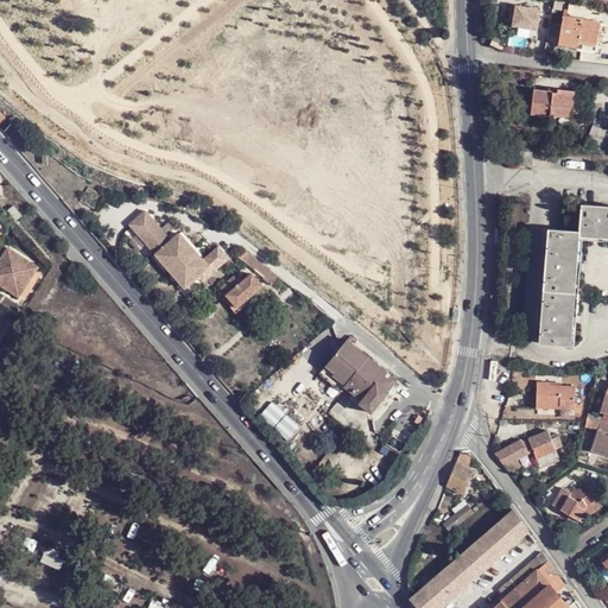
[(552,18),(563,20),(569,21),(570,17),(603,24),(606,14),(556,4),(552,18)]
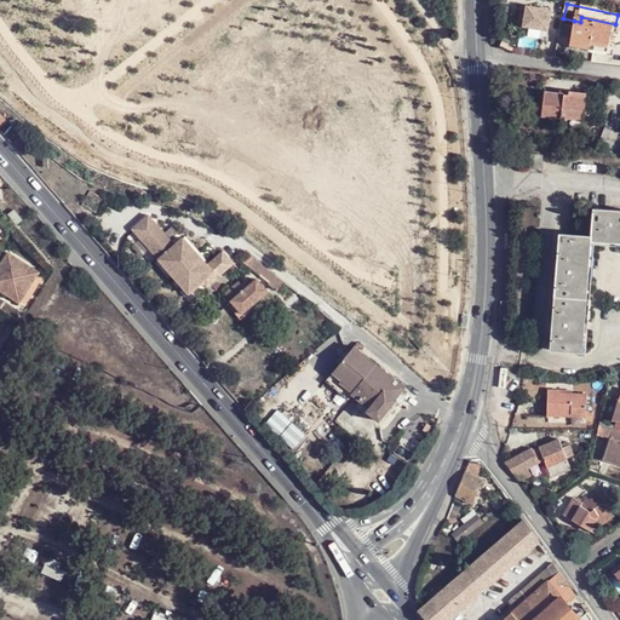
[(551,12),(528,9),(524,30),(547,34),(551,12)]
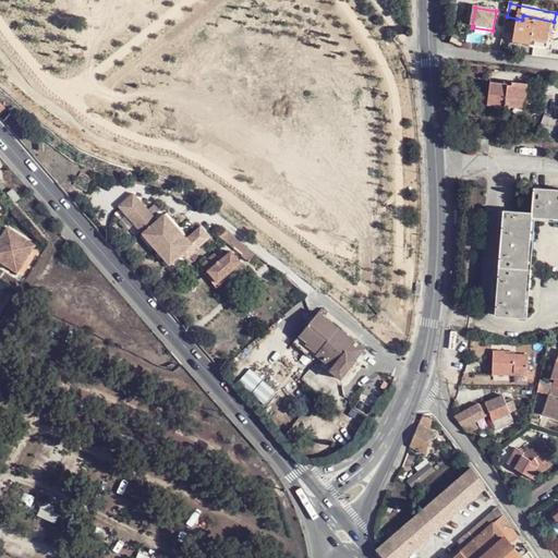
[(522,20),(519,37),(518,43),(540,47),(538,50),(550,52),(556,22),(554,22),(523,15),(522,20)]
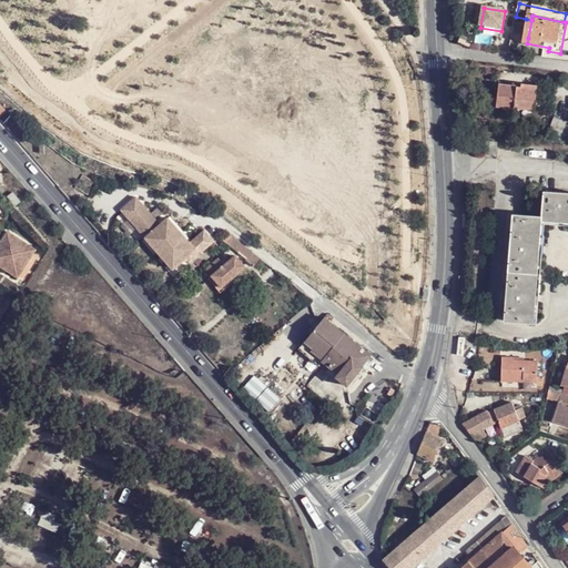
[(534,112),(537,87),(521,84),(520,89),(500,87),(497,108),(534,112)]
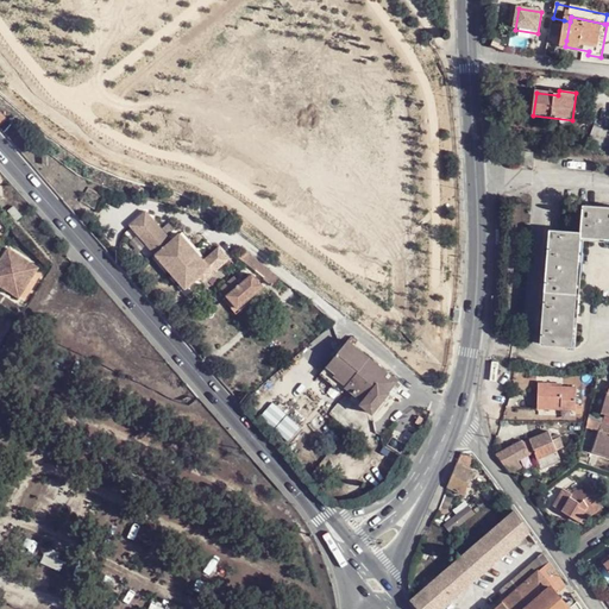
[(608,149),(608,132),(594,129),(590,143),(608,149)]
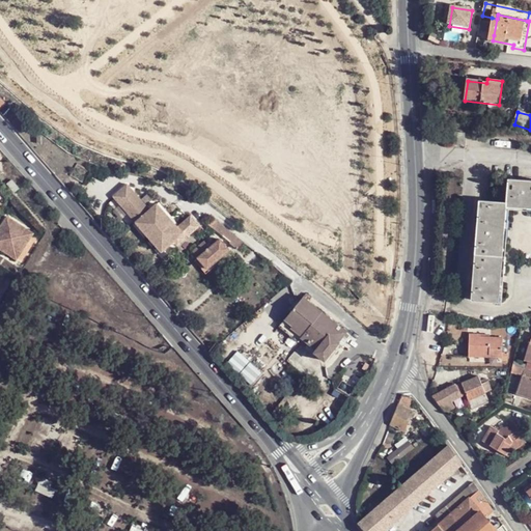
[(467,133),(456,132),(455,143),(466,145),(467,133)]
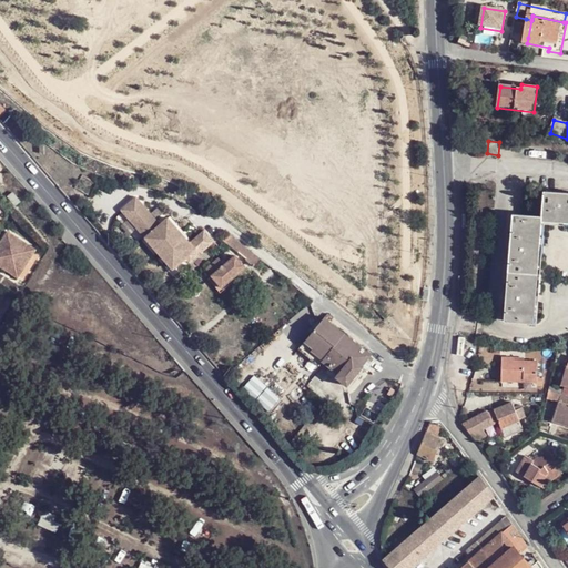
[(567,192),(545,190),(544,215),(543,220),(567,221),(567,192)]
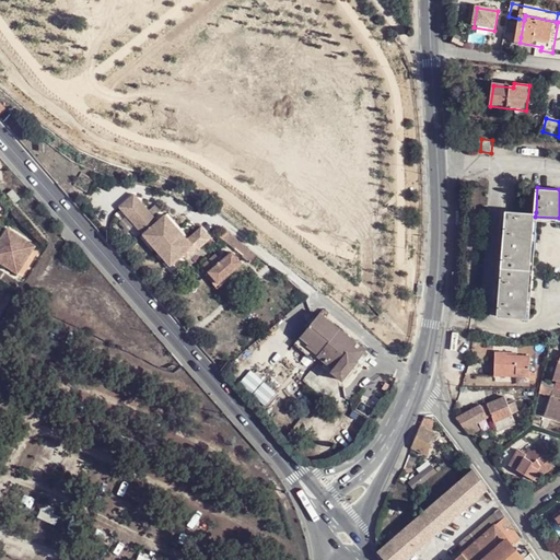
[(21,198),(12,188),(8,191),(15,202),(21,198)]
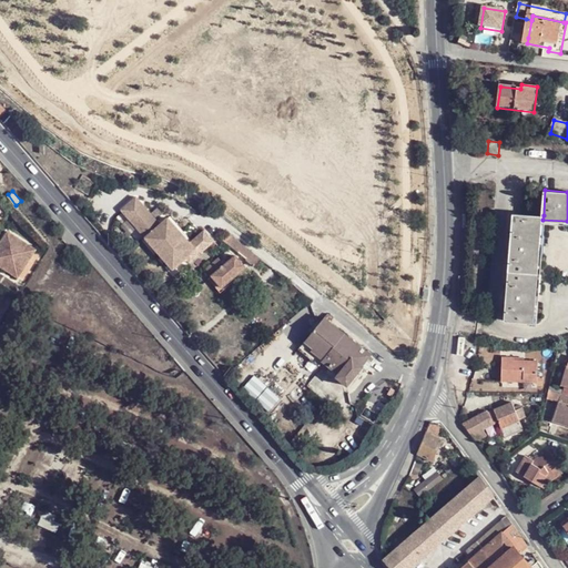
[(135,199),(121,212),(173,271),(185,260),(195,251),(190,244),(168,220),(160,226),(135,199)]
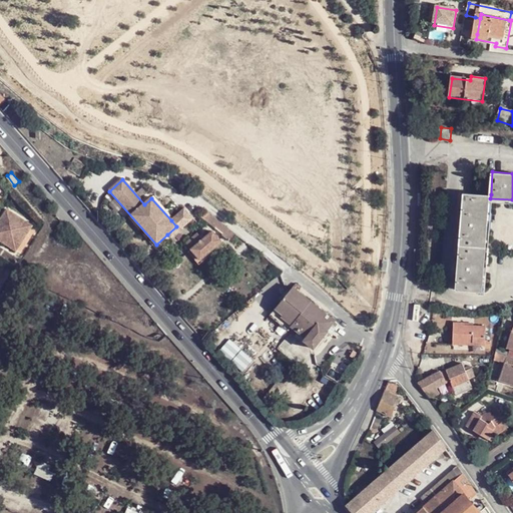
[(490,198),(491,194),(464,192),(461,244),(486,246),(490,198)]
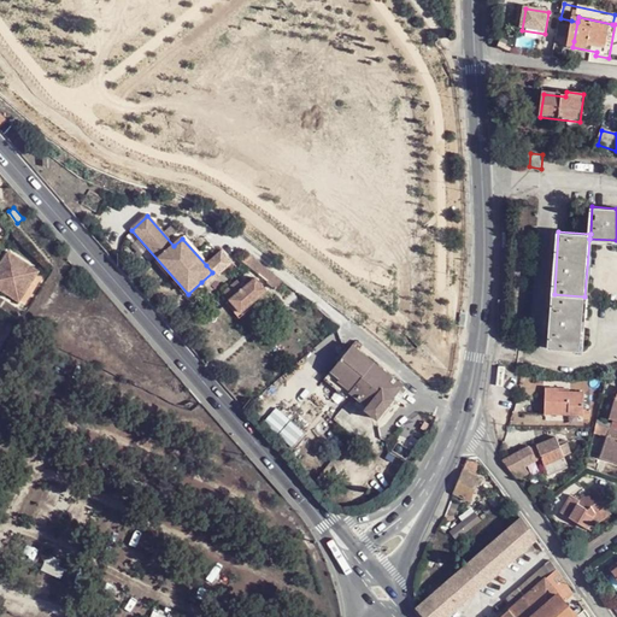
[(6,252),(0,262),(0,283),(4,287),(1,292),(15,299),(24,285),(28,287),(37,271),(6,252)]
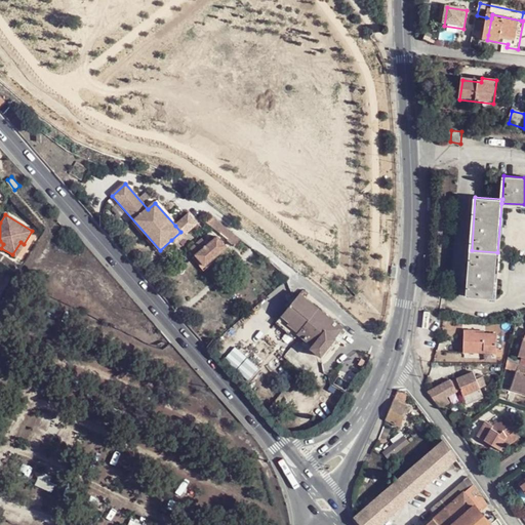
[(189,214),(175,226),(180,232),(171,240),(175,245),(198,225),(189,214)]
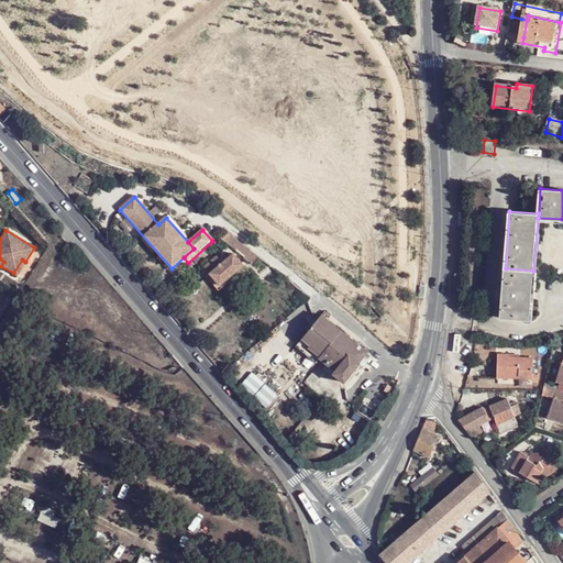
[(252,264),(257,257),(224,232),(220,239),(252,264)]
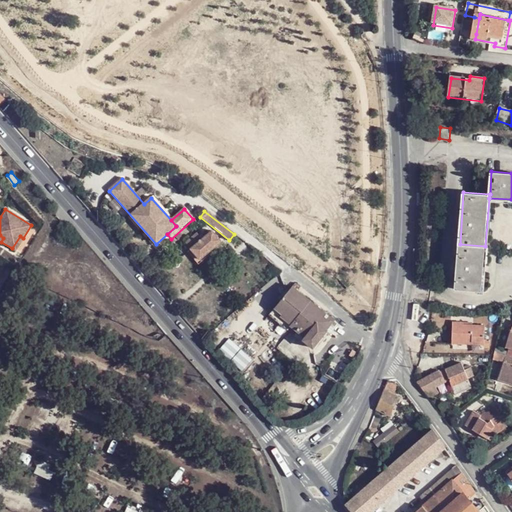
[(199,235),(191,242),(188,245),(191,249),(201,260),(222,241),(212,230),(202,238),(199,235)]
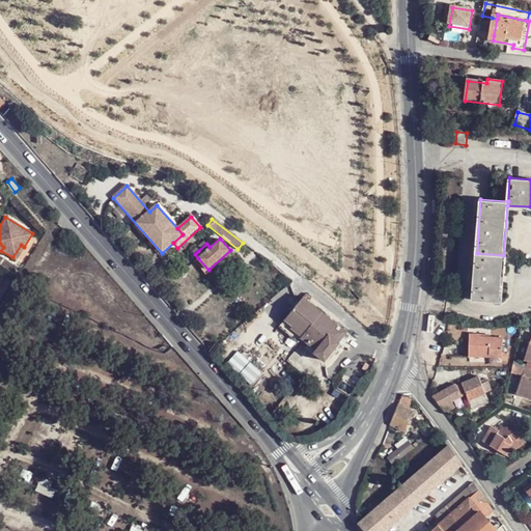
[(204,241),(195,249),(198,251),(206,244),(204,241)]
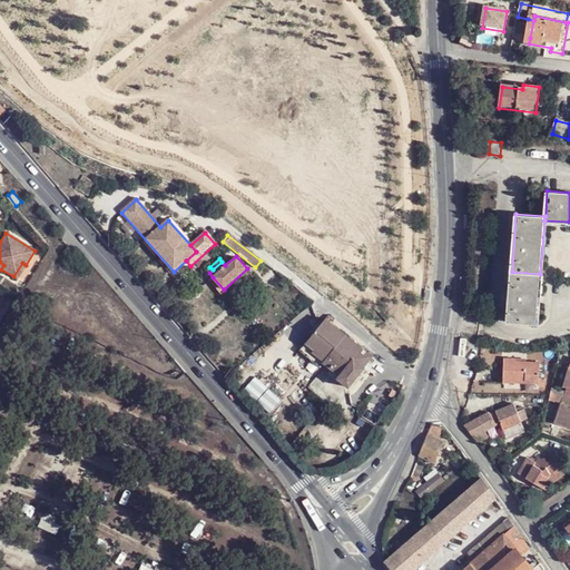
[(26,265),(22,263),(13,276),(17,278),(26,265)]
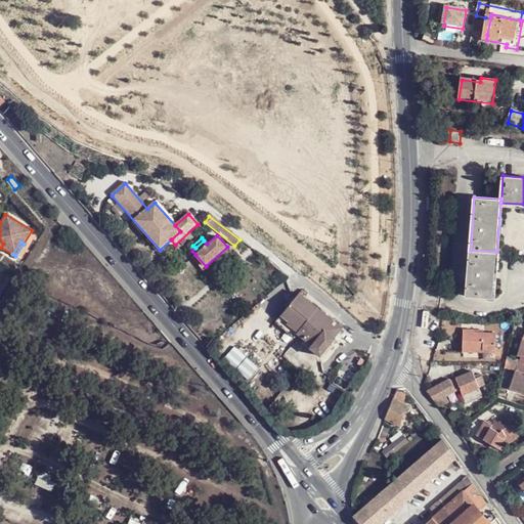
[(493,297),(496,252),(471,250),(467,295),(493,297)]
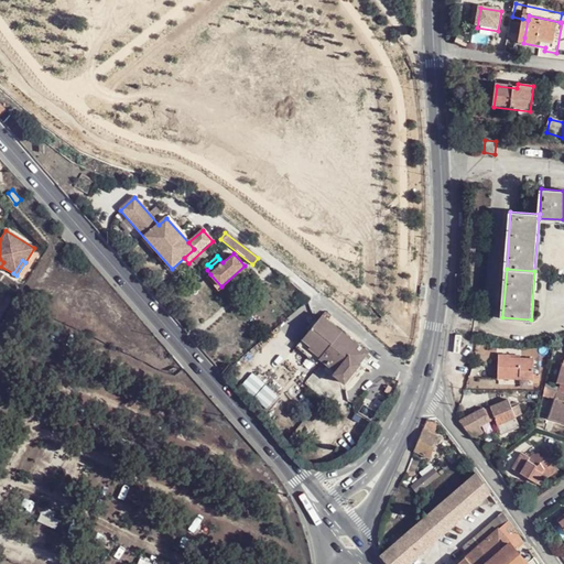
[(221,286),(210,274),(207,278),(218,289),(221,286)]
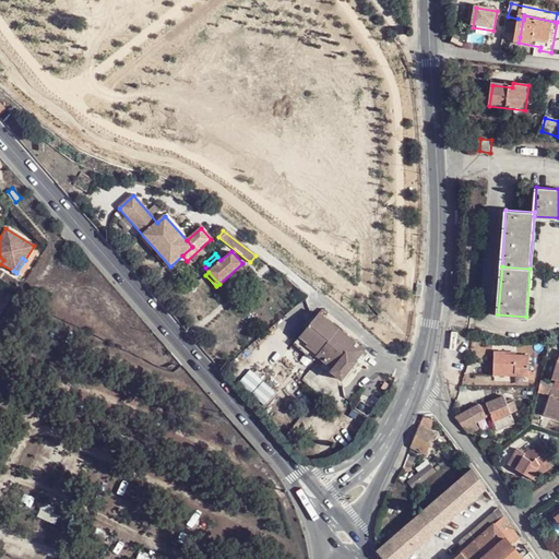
[(365,347),(319,310),(316,316),(300,334),(319,351),(316,355),(330,367),(329,369),(330,370),(341,379),(358,358),(357,357),(365,347)]
